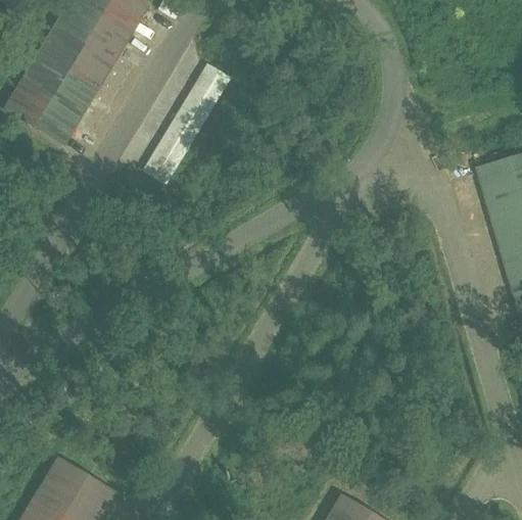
[(68,0),(4,108),(62,143),(145,4),(138,0),(68,0)]
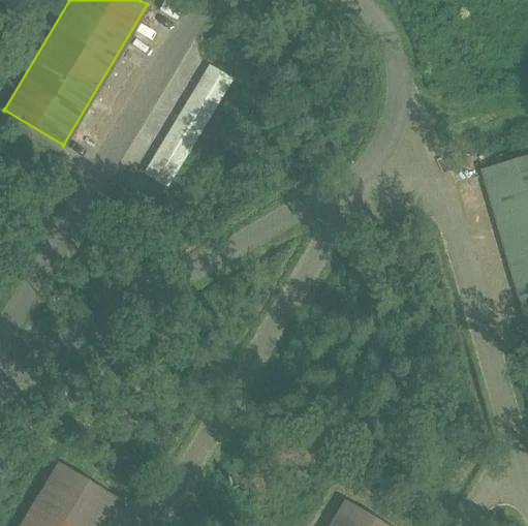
[(209,63),(144,172),(165,185),(231,76),(209,63)]
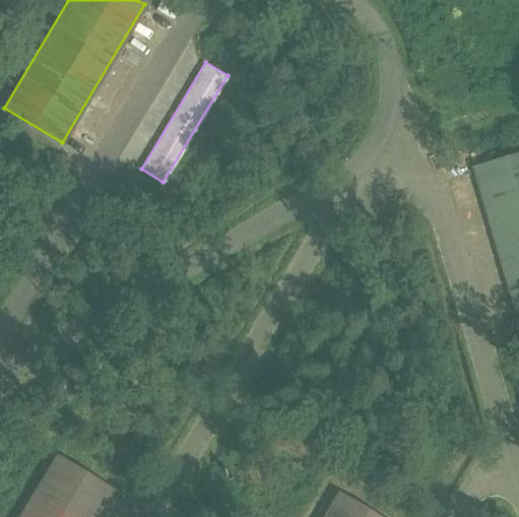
[(518,153),(474,167),(518,320),(518,153)]
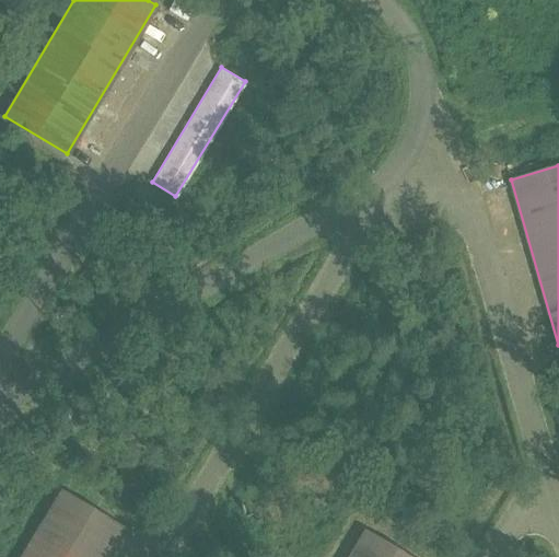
[(20,556),(105,556),(123,528),(60,490),(20,556)]
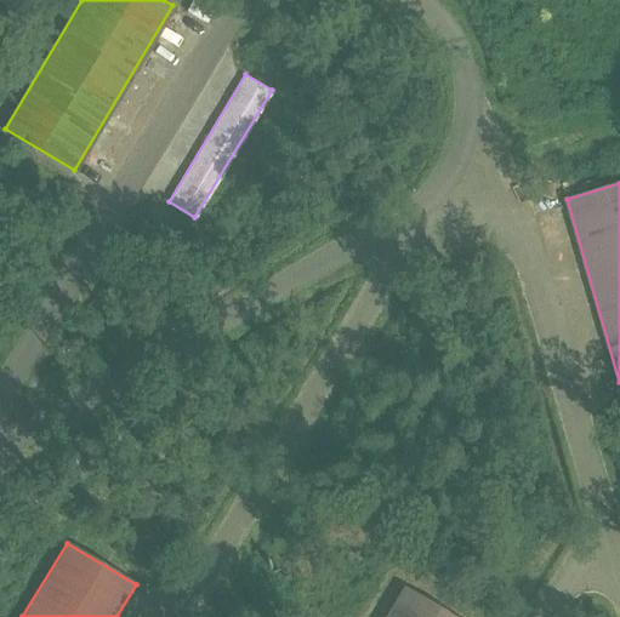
[(386,616),(453,616),(404,588),(386,616)]
